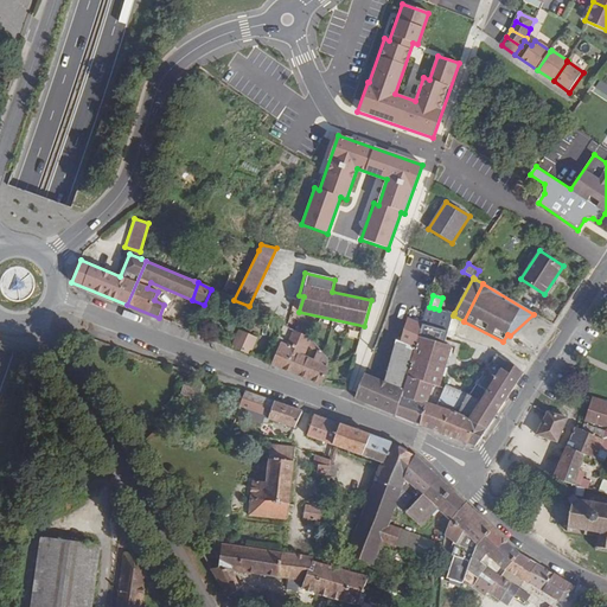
[(422,324),(420,324),(426,308),(411,305),(400,342),(396,340),(387,371),(371,365),(368,366),(355,398),(396,415),(408,376),(420,337),(422,326),(422,324)]
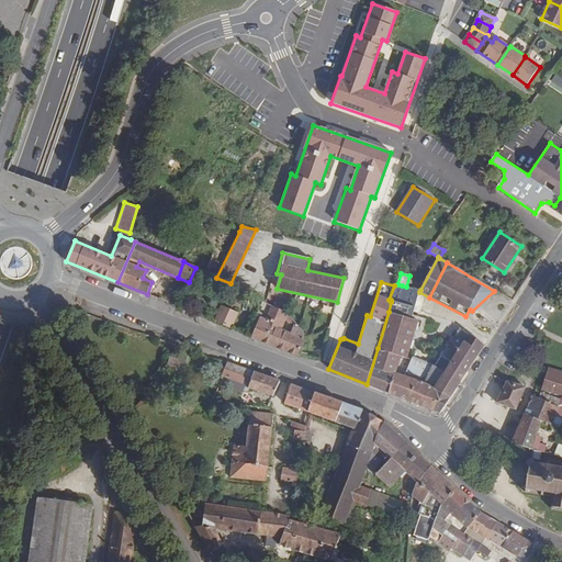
[(391,302),(396,303),(402,285),(397,284),(394,283),(394,285),(389,300),(391,300),(391,302)]
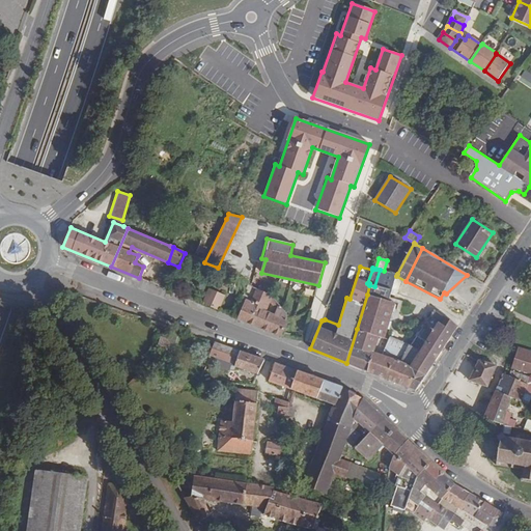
[(397,274),(384,271),(380,270),(374,286),(371,296),(389,301),(394,284),(396,276),(397,274)]
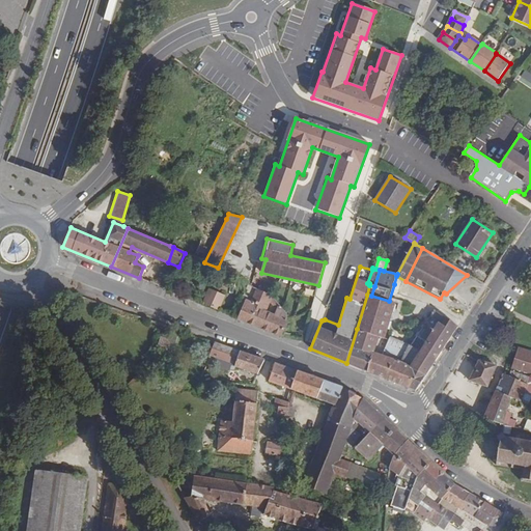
[(252,287),(249,284),(243,298),(246,299),(238,318),(282,337),(289,322),(286,319),(287,314),(273,296),(252,287)]
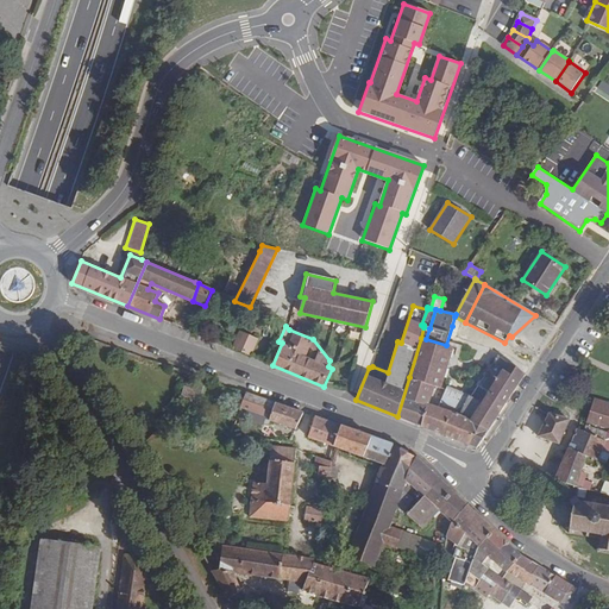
[(257,340),(239,331),(231,349),(251,356),(257,340)]
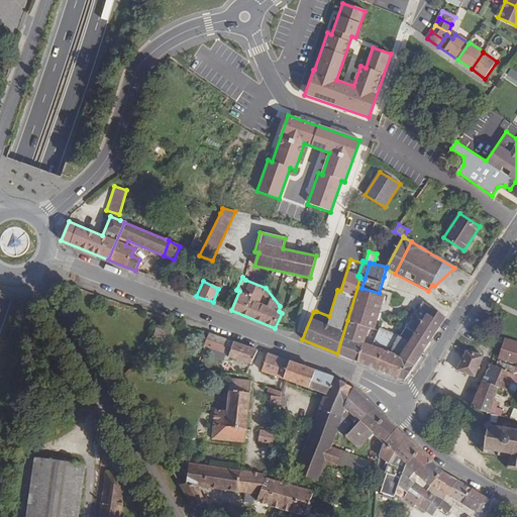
[(369,328),(375,330),(384,301),(386,295),(379,293),(362,288),(357,287),(347,320),(351,322),(369,328)]
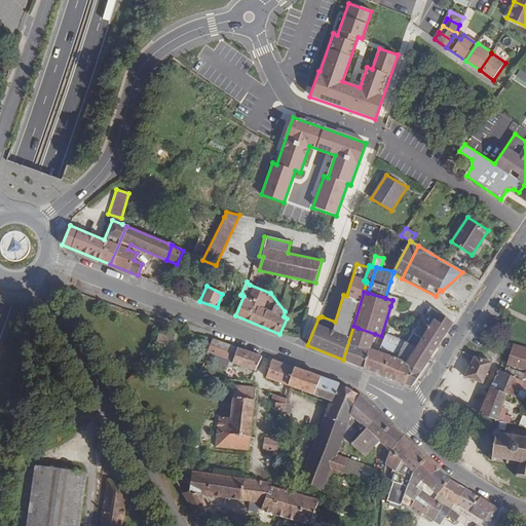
[(243,296),(240,295),(232,314),(235,315),(243,296)]
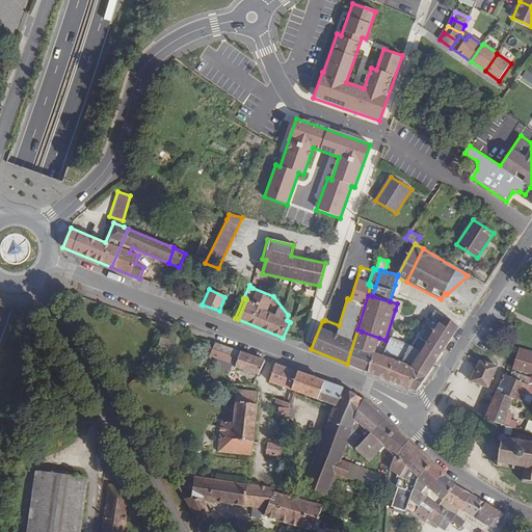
[(459,326),(435,311),(433,315),(411,346),(409,346),(392,338),(383,356),(374,353),(372,356),(374,357),(368,372),(417,392),(459,326)]
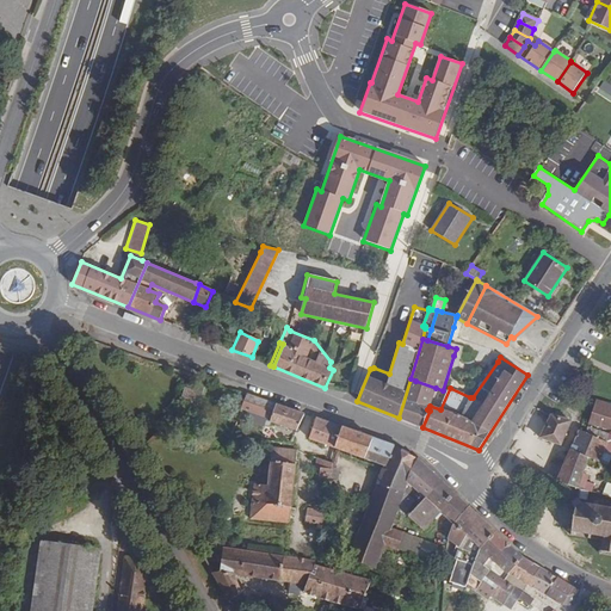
[(427,409),(408,401),(415,381),(411,378),(399,418),(423,427),(430,411),(427,409)]
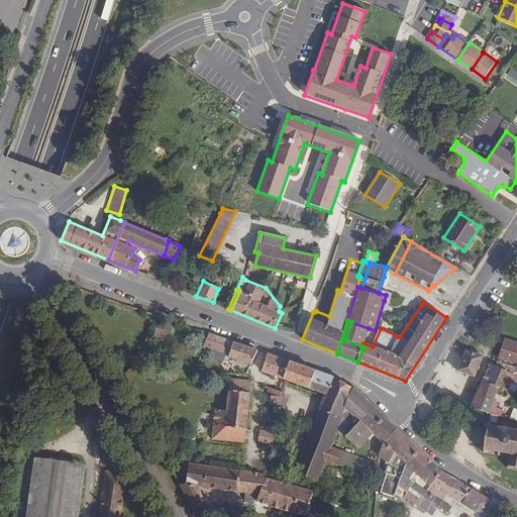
[(362,346),(364,343),(369,328),(351,322),(345,339),(362,346)]
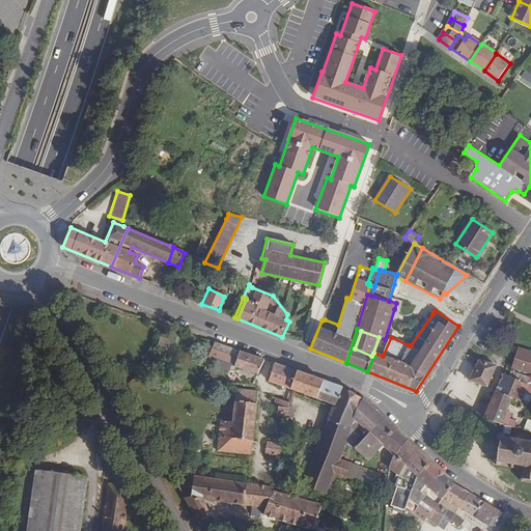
[(172,351),(174,342),(162,338),(159,346),(172,351)]
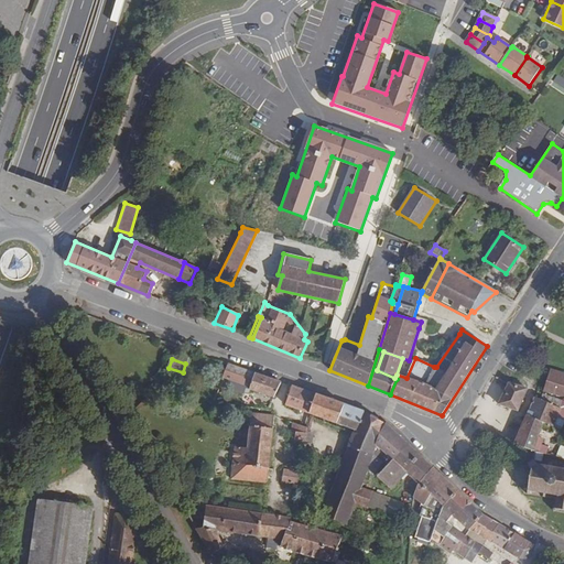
[(274,397),(281,382),(226,364),(219,384),(249,394),(250,390),(274,397)]
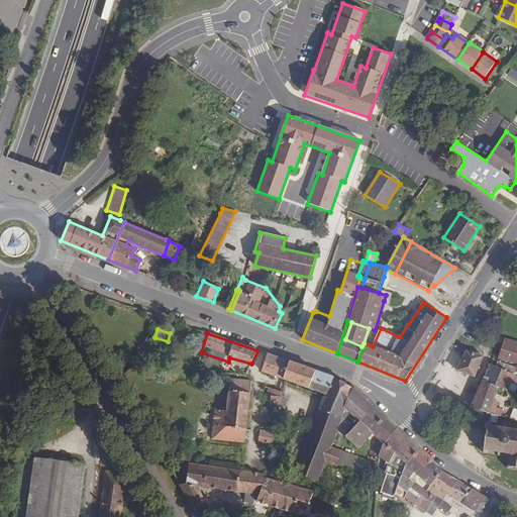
[(516,347),(504,343),(497,358),(516,365),(516,347)]
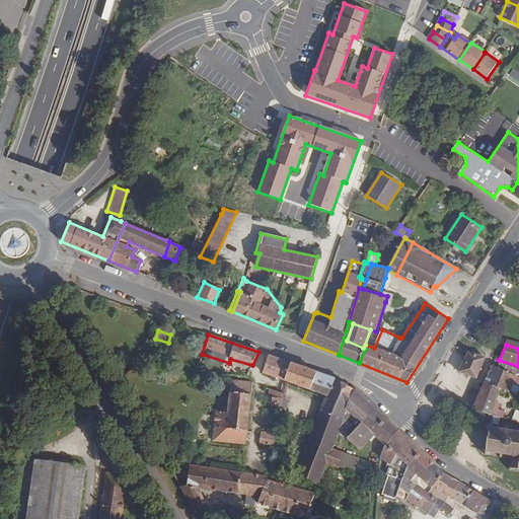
[(466,355),(458,372),(477,379),(487,357),(477,355),(470,353),(470,351),(469,351),(467,351),(465,352),(465,353),(466,355)]
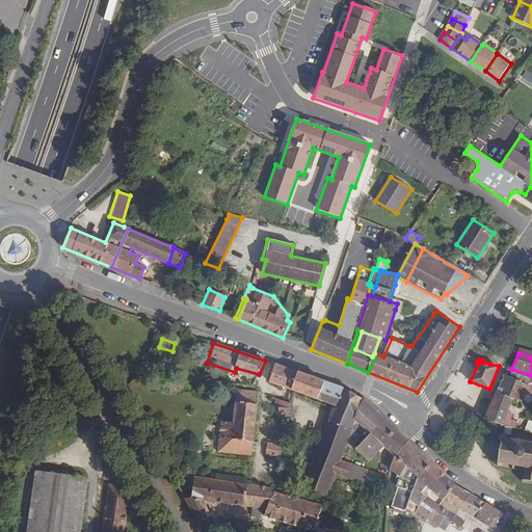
[(291,390),(297,372),(276,365),(270,382),(291,390)]
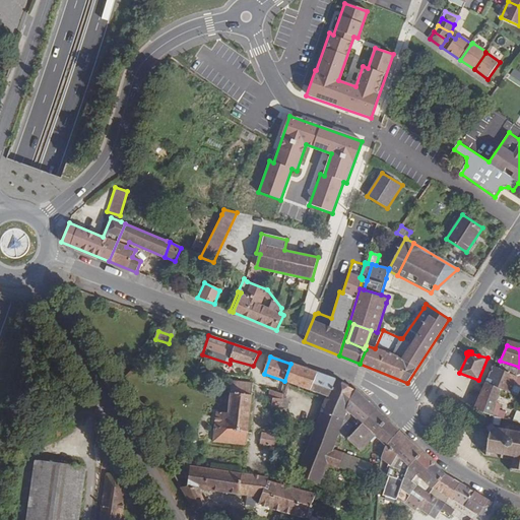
[(519,370),(500,363),(497,368),(493,366),(472,409),(493,416),(498,397),(510,400),(513,393),(510,392),(515,382),(519,384),(519,370)]
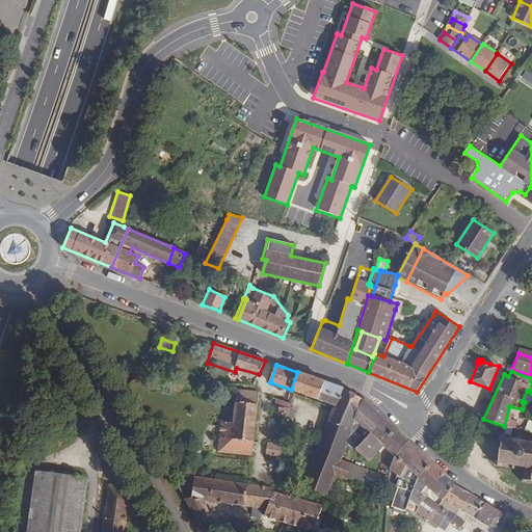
[(318,399),(325,381),(297,372),(291,390),(318,399)]
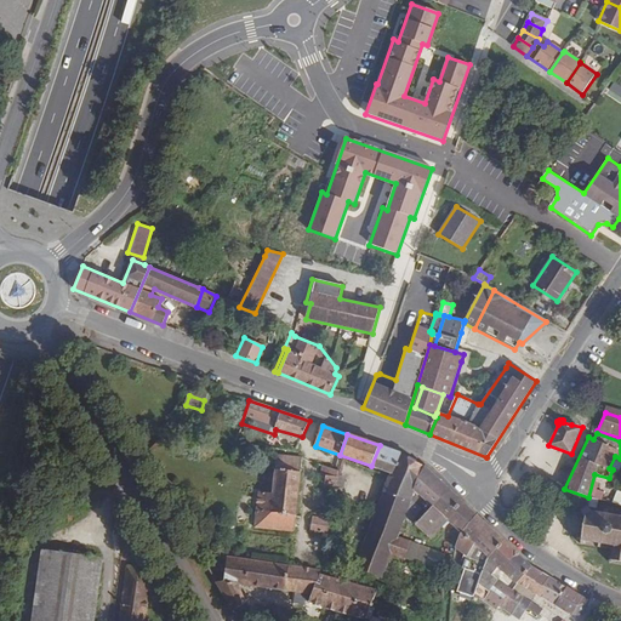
[(392,473),(402,453),(380,445),(371,466),(392,473)]
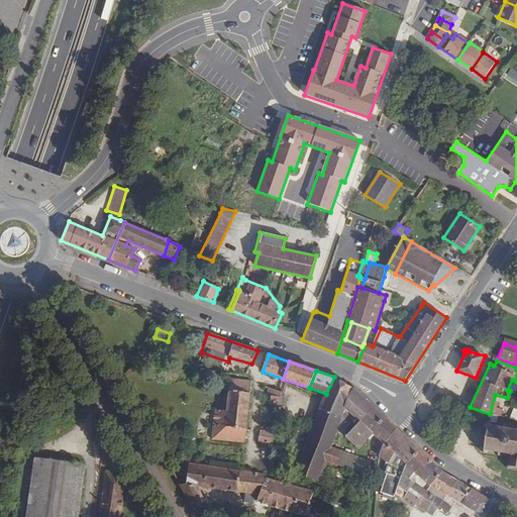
[(213,436),(244,439),(250,379),(230,377),(226,408),(216,407),(213,436)]
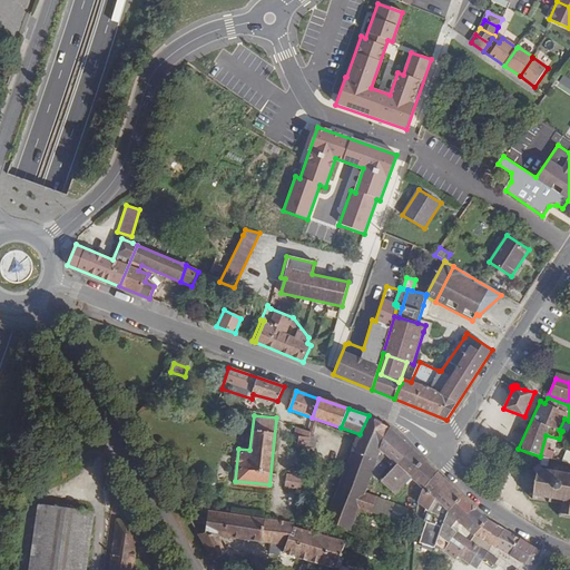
[(367,484),(380,449),(390,429),(377,419),(369,415),(360,434),(359,438),(326,520),(351,530),(359,509),(364,493),(367,484)]
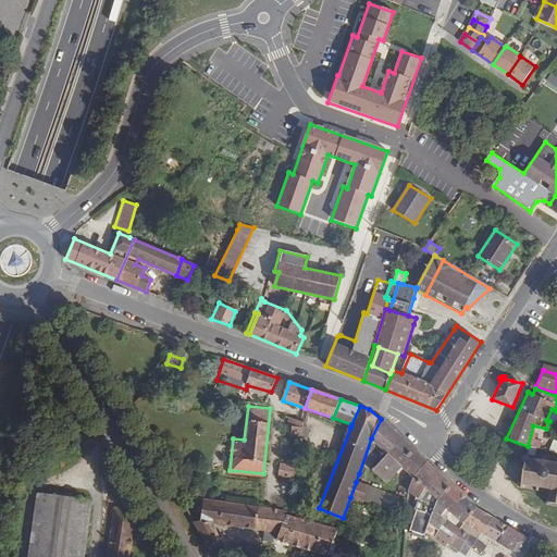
[(292,428),(291,437),(299,438),(300,438),(301,437),(304,423),(302,422),(288,418),(287,426),(292,428)]
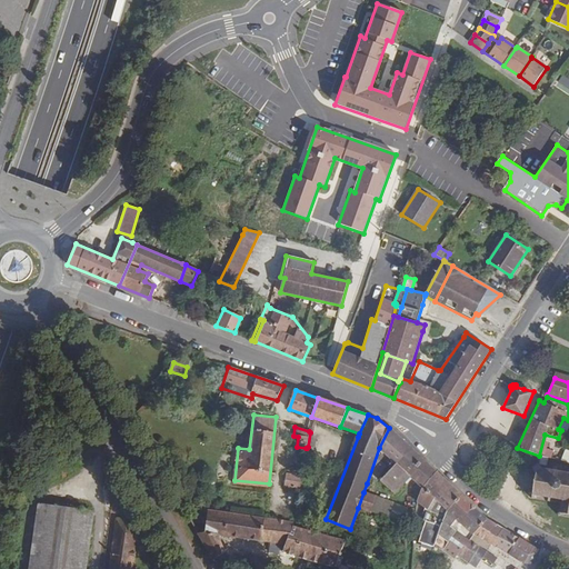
[(396,493),(410,477),(421,488),(437,471),(389,427),(389,428),(379,448),(367,483),(373,486),(376,480),(386,466),(381,462),(383,453),(396,465),(381,481),(396,493)]
